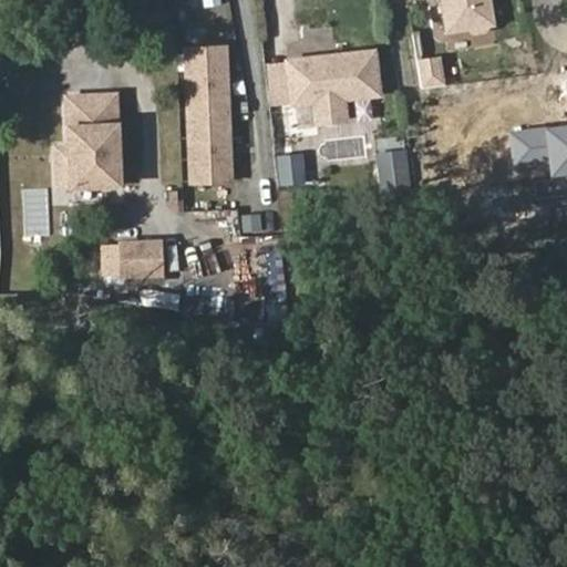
[(494,23),(490,0),(437,0),(443,31),(494,23)]
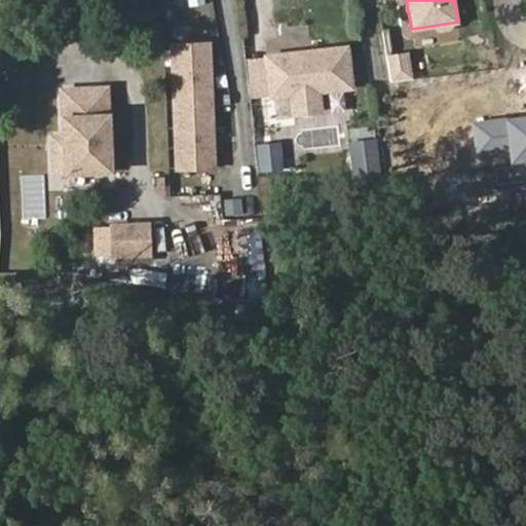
[(215,170),(209,39),(167,41),(174,172),(215,170)]
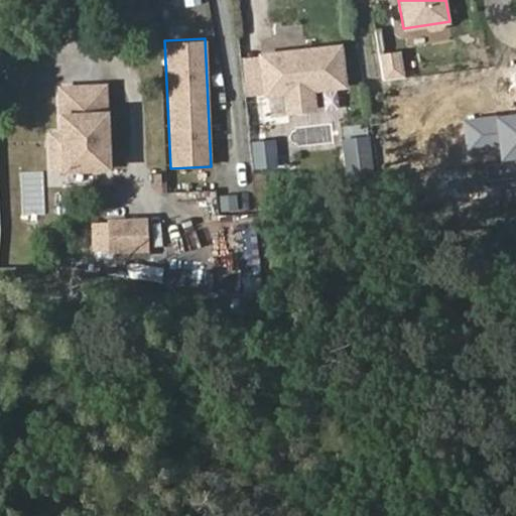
[(347,87),(342,42),(258,52),(259,61),(262,88),(263,95),(284,92),(287,114),(315,110),(313,91),(347,87)]
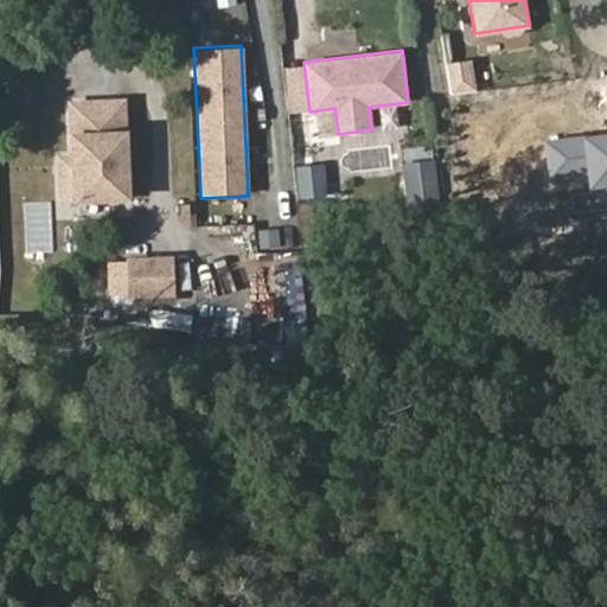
[(474,88),(471,58),(443,62),(448,91),(474,88)]
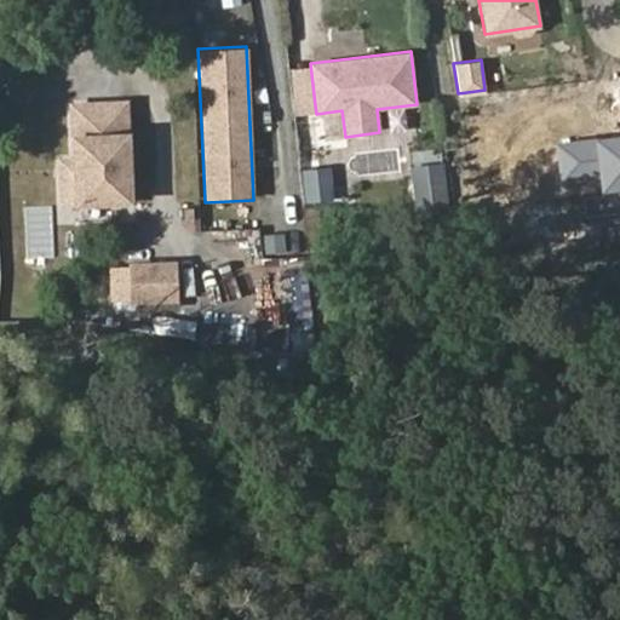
[(315,105),(311,74),(292,76),(296,108),(315,105)]
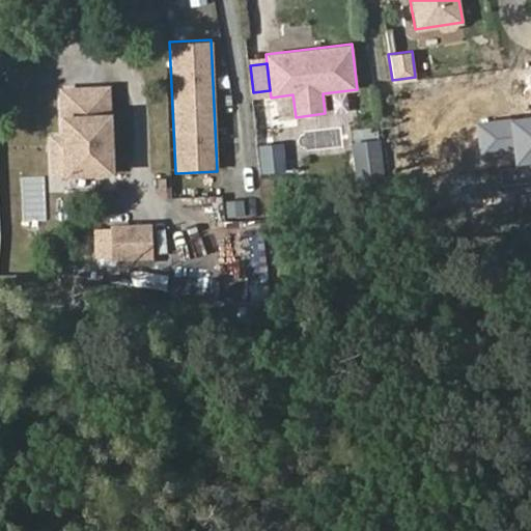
[(114,175),(111,84),(58,86),(59,114),(58,114),(59,133),(59,141),(48,142),(50,178),(114,175)]
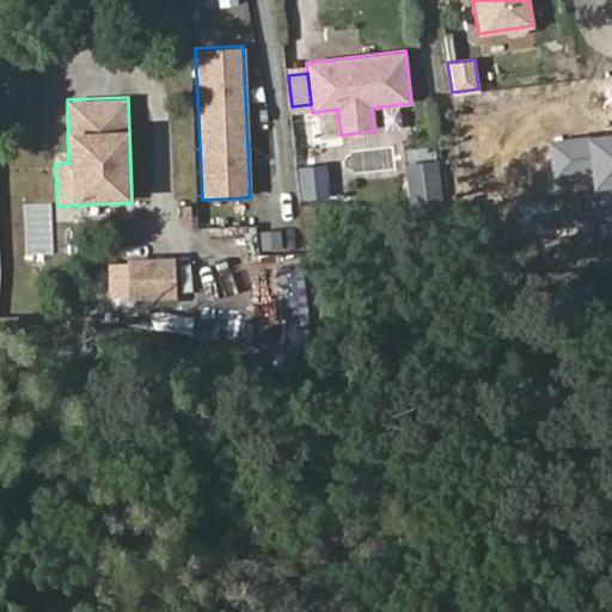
[(68,163),(68,153),(55,154),(55,164),(68,163)]
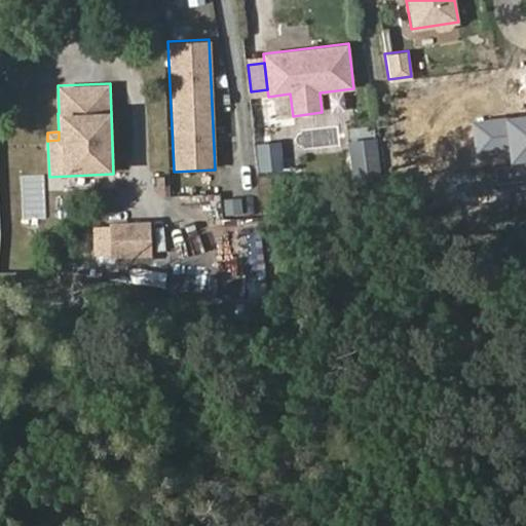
[(283,168),(280,139),(255,141),(257,171),(283,168)]
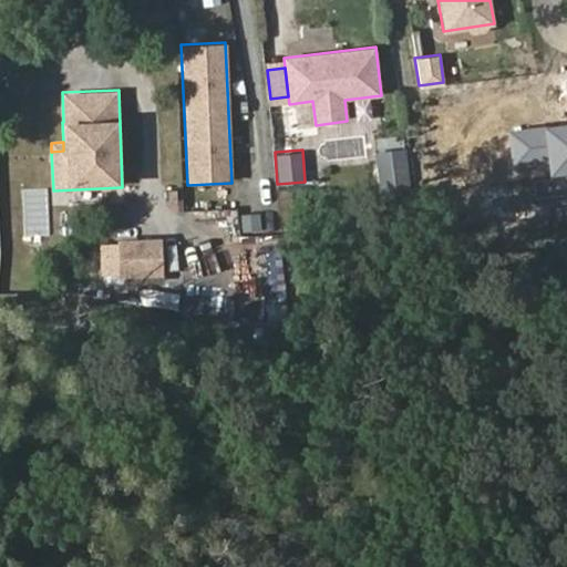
[(412,186),(408,158),(388,161),(392,188),(412,186)]
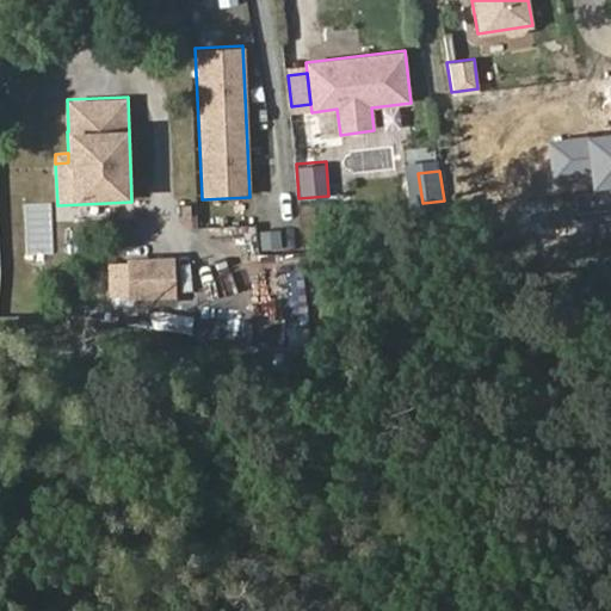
[(176,292),(173,259),(130,261),(131,294),(176,292)]
